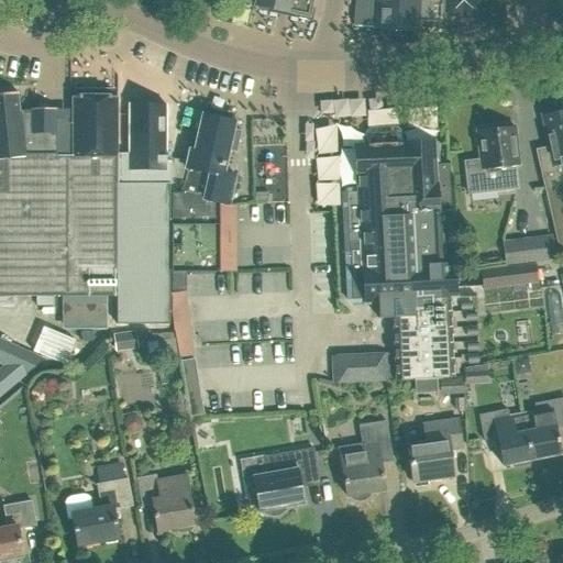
[(255,0),(254,6),(309,19),(312,0),(255,0)]
